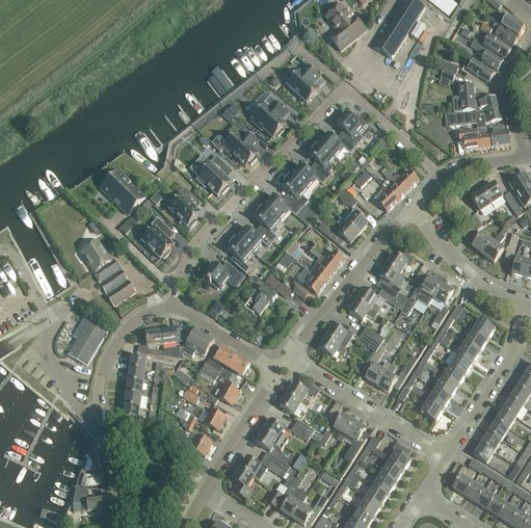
[(401,0),(373,45),(391,56),(425,3),(420,0),(401,0)]
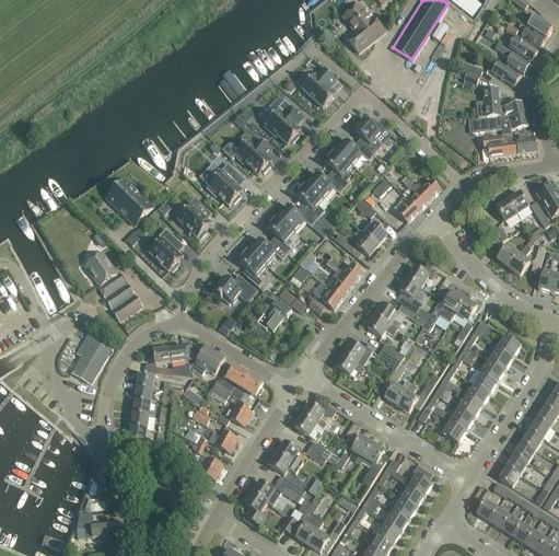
[(353,29),(346,35),(358,50),(384,30),(372,14),(370,15),(359,1),(342,14),(353,29)]
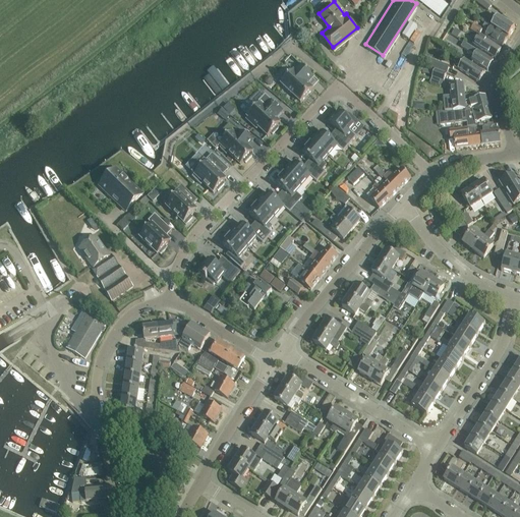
[(490,9),(484,18),(508,34),(514,24),(490,9)]
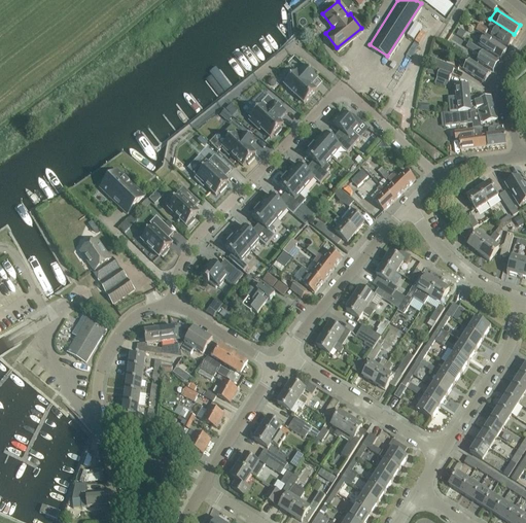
[(490,19),(487,23),(489,25),(490,27),(489,28),(491,30),(490,32),(498,38),(507,43),(514,34),(490,19)]
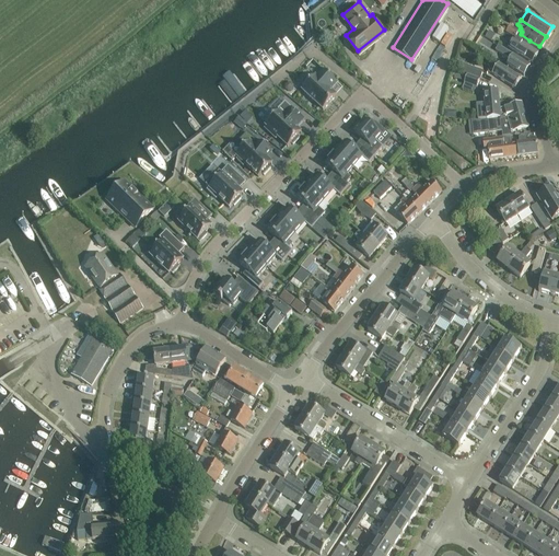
[(499,24),(514,33),(517,27),(509,21),(505,26),(500,22),(499,24)]
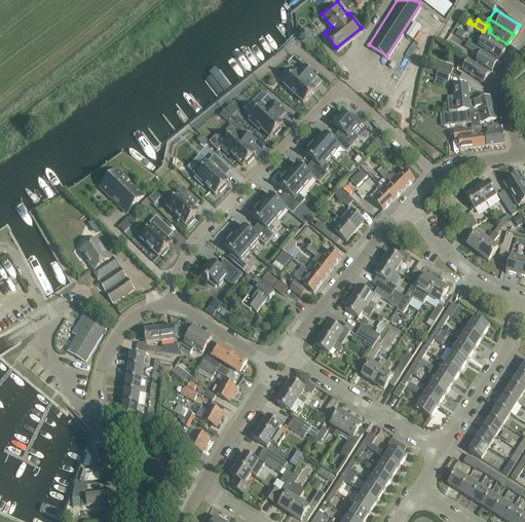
[(459,26),(455,32),(461,35),(465,29),(459,26)]
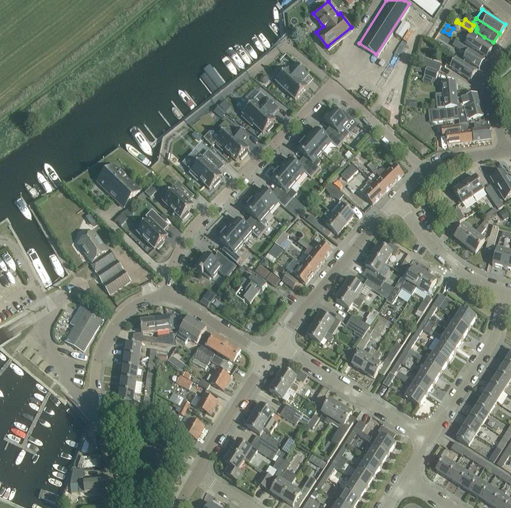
[(491,45),(483,39),(470,31),(464,40),(477,48),(485,54),(491,45)]
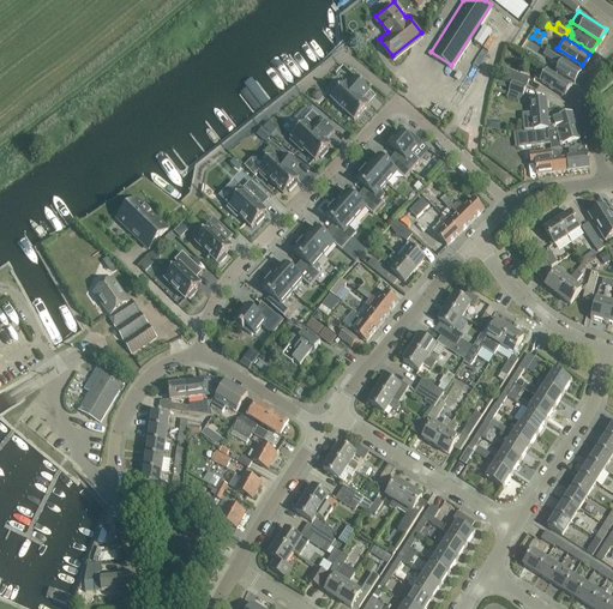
[(546,44),(542,50),(559,61),(563,56),(546,44)]
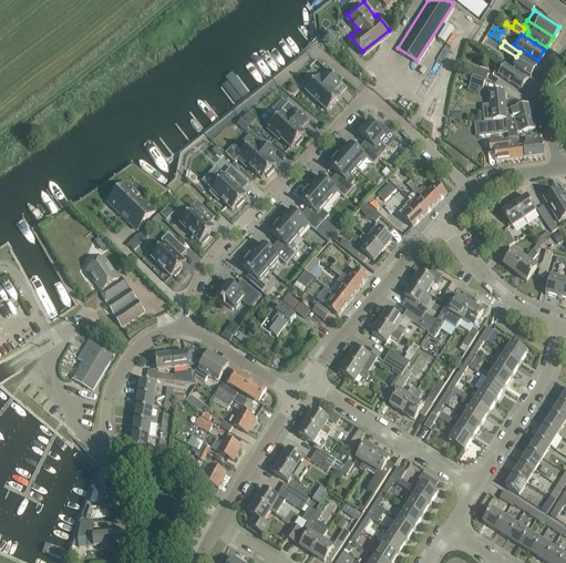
[(520,67),(530,72),(536,62),(526,57),(520,52),(516,57),(513,62),(520,67)]
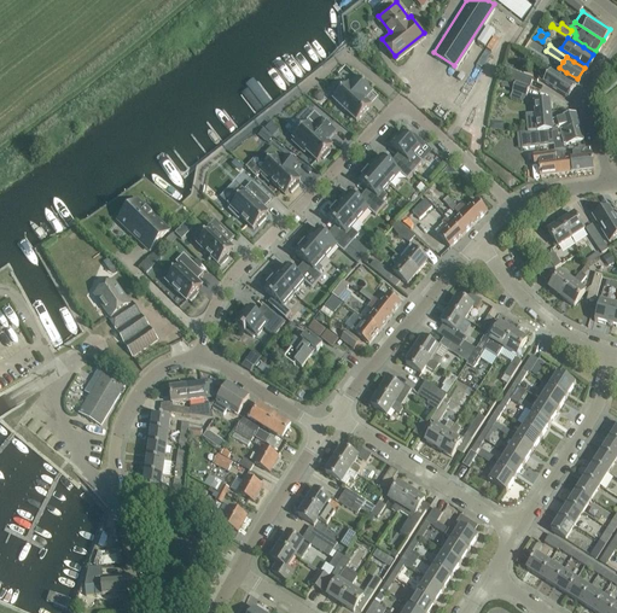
[(541,69),(537,74),(542,76),(557,87),(568,93),(575,82),(564,76),(547,64),(546,68),(547,69),(545,71),(541,69)]
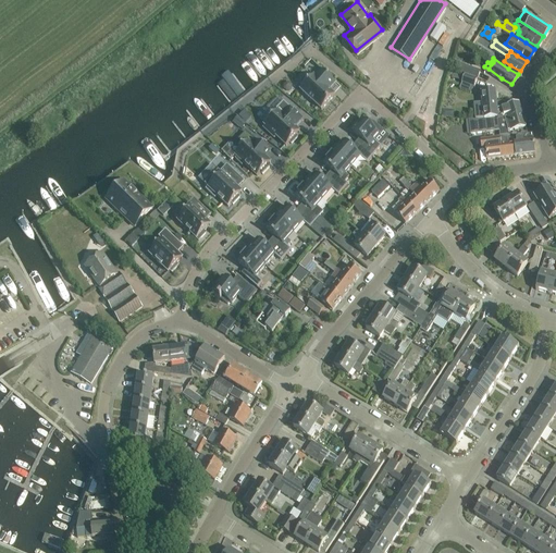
[(460,59),(458,66),(478,74),(480,66),(460,59)]
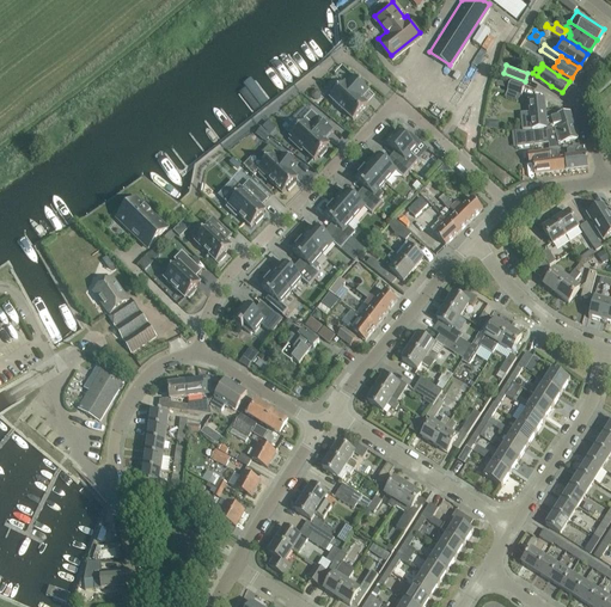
[(333,91),(329,94),(352,115),(367,99),(359,92),(366,85),(353,72),(346,80),(344,78),(341,81),(340,80),(330,84),(333,91)]
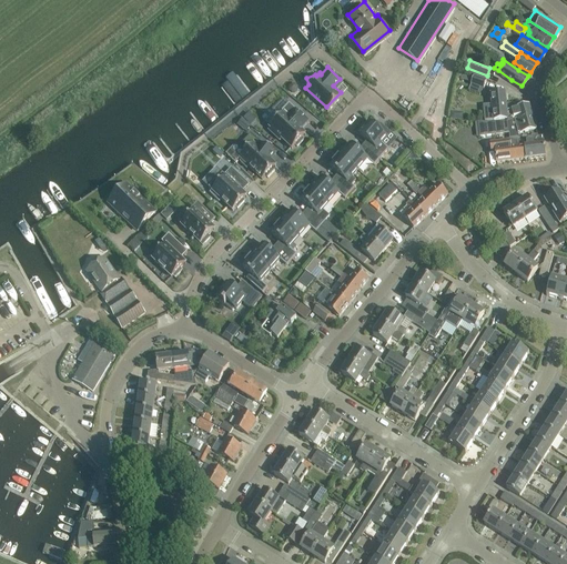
[(473,71),(469,79),(471,80),(482,83),(483,84),(486,76),(474,71),(473,71)]
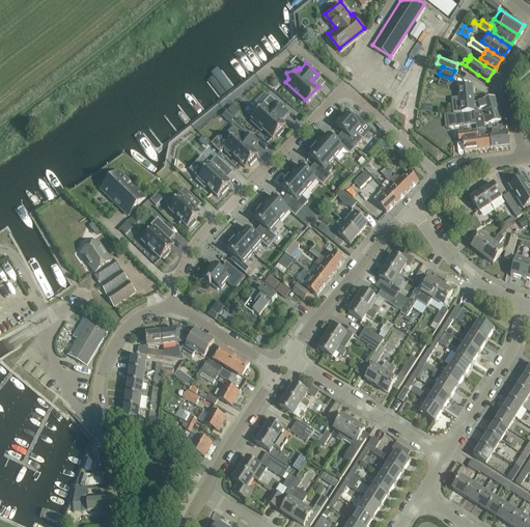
[(440,75),(438,80),(448,84),(450,78),(440,75)]
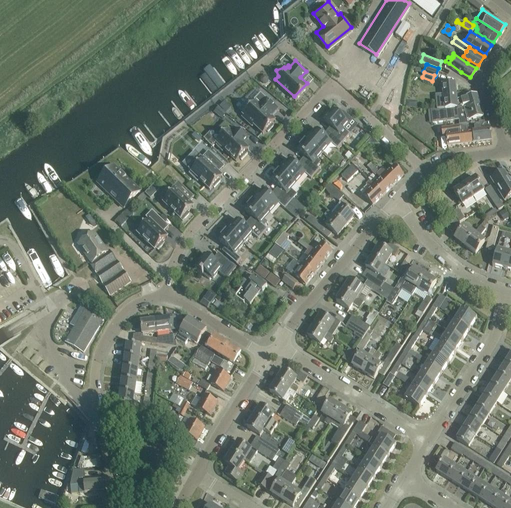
[(443,94),(435,95),(436,105),(444,104),(455,103),(456,103),(456,95),(454,79),(442,80),(443,90),(443,94)]
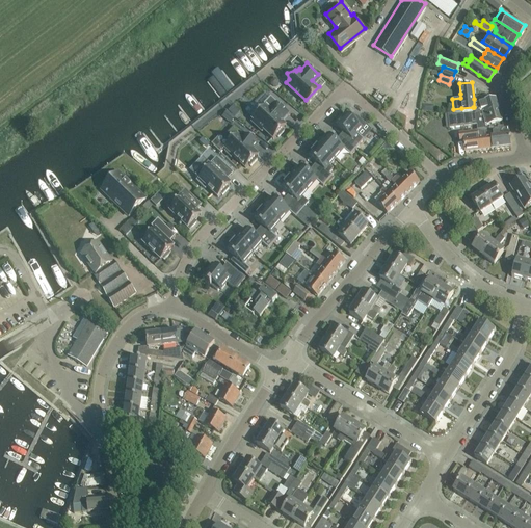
[(264,102),(251,115),(253,116),(251,117),(261,127),(263,126),(272,135),(275,132),(277,133),(284,127),(282,125),(283,124),(279,120),(281,117),(288,110),(270,93),(262,101),(264,102)]
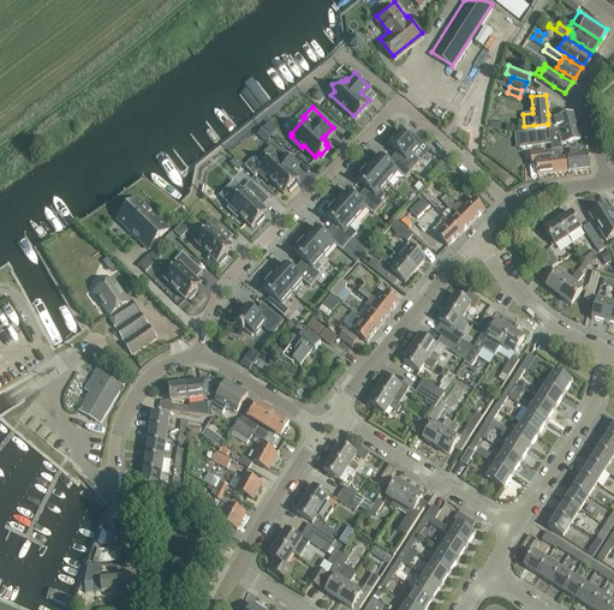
[(558,113),(548,114),(548,124),(548,127),(549,127),(576,121),(572,109),(565,111),(564,107),(556,109),(558,113)]
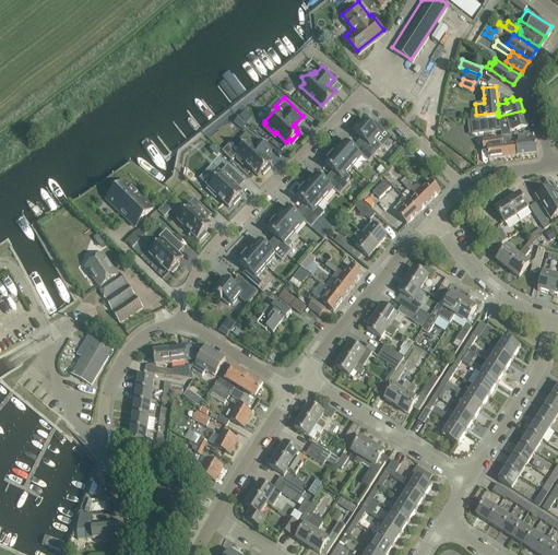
[(245,107),(240,111),(247,118),(251,114),(245,107)]
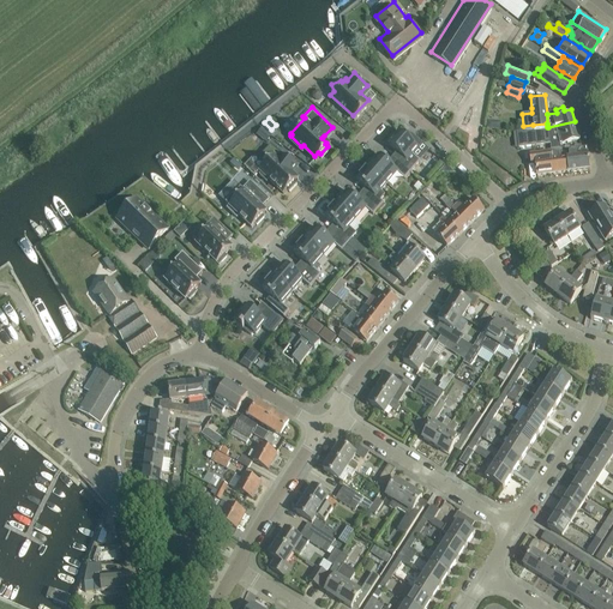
[(548,127),(548,140),(550,140),(550,145),(562,144),(560,140),(578,134),(575,121),(548,127)]
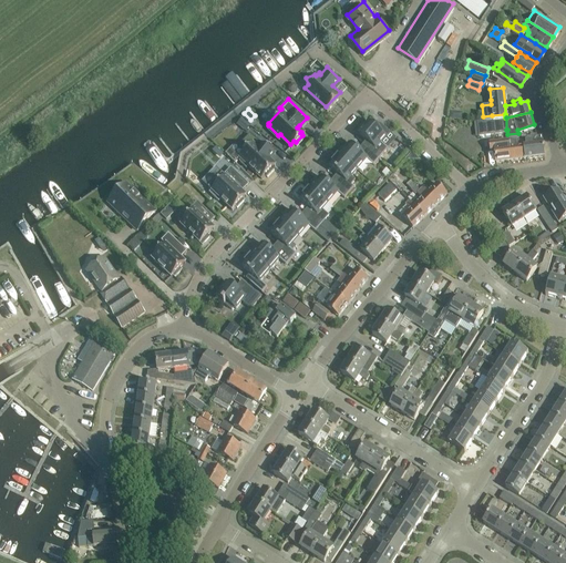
[(240,114),(236,121),(246,126),(249,121),(240,114)]
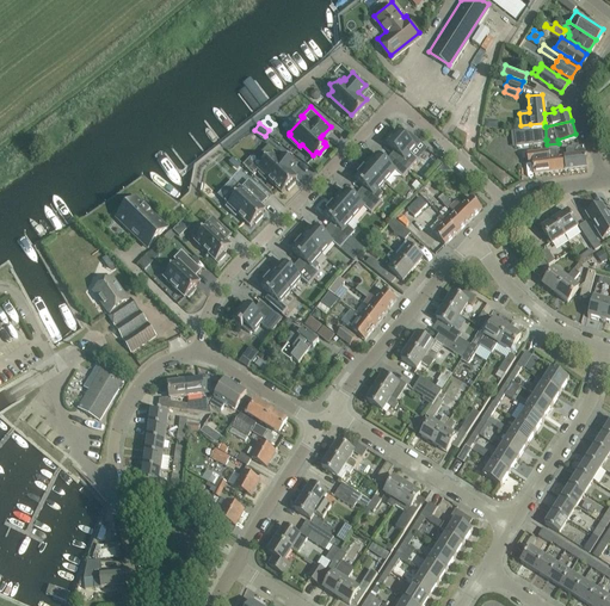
[(395,125),(384,138),(399,150),(394,156),(407,167),(417,155),(411,149),(417,142),(416,141),(418,138),(419,138),(407,128),(406,128),(408,130),(406,133),(405,131),(404,133),(395,125)]
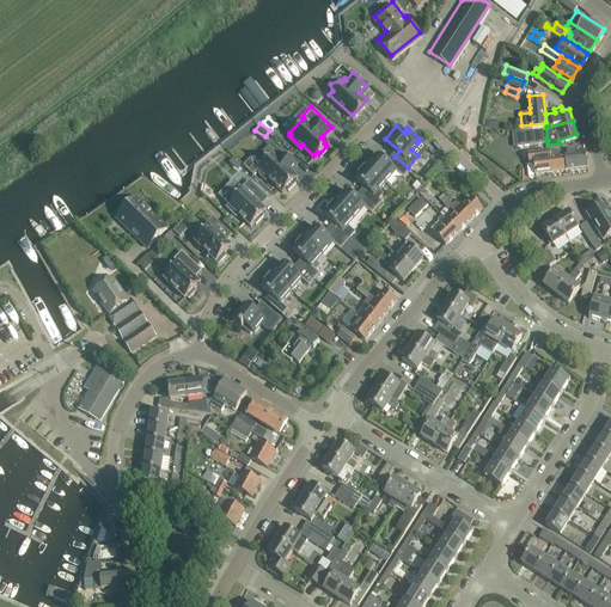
[(515,127),(514,127),(515,142),(518,142),(523,142),(547,140),(547,127),(545,127),(531,128),(515,127)]
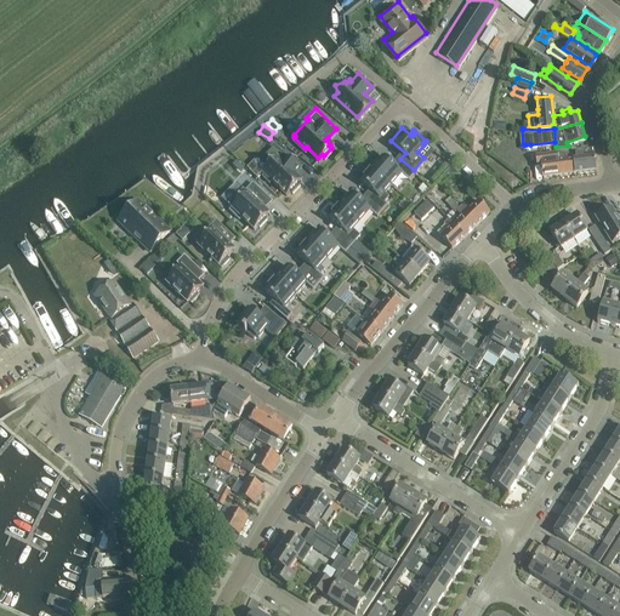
[(256,153),(246,163),(256,172),(261,167),(263,170),(261,172),(268,178),(271,177),(285,192),(290,187),(293,189),(300,182),(297,180),(291,174),(294,171),(295,170),(301,164),(273,142),(260,157),(256,153)]
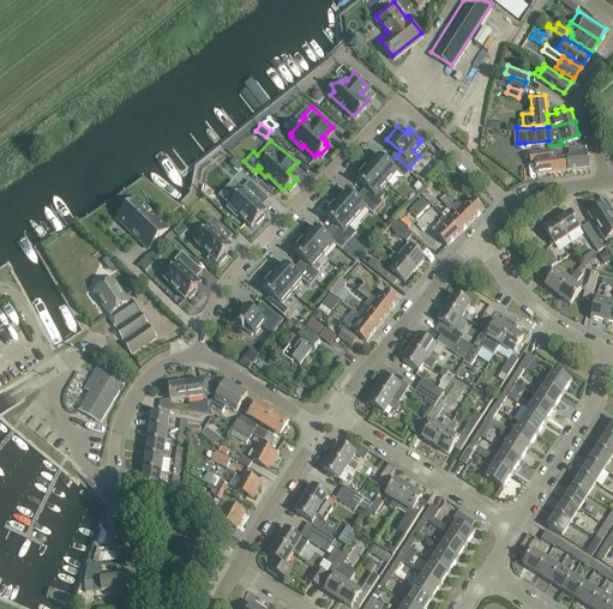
[(574,144),(566,144),(569,168),(589,166),(587,143),(574,145),(574,144)]
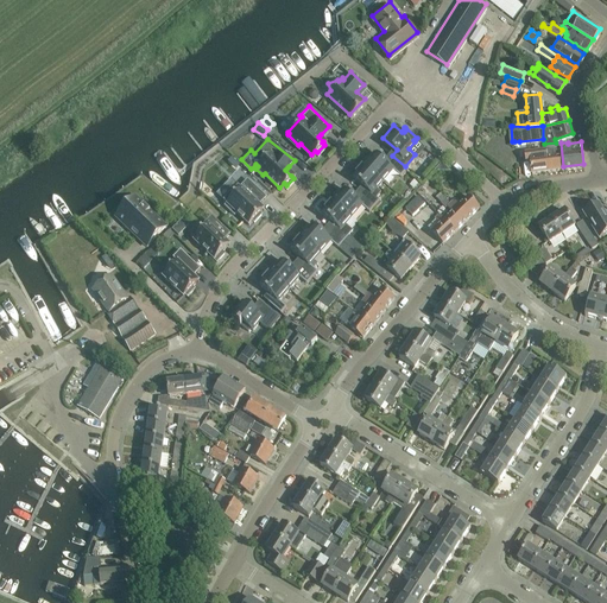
[(563,166),(561,143),(544,145),(544,147),(536,148),(524,150),(525,157),(530,157),(531,170),(563,166)]
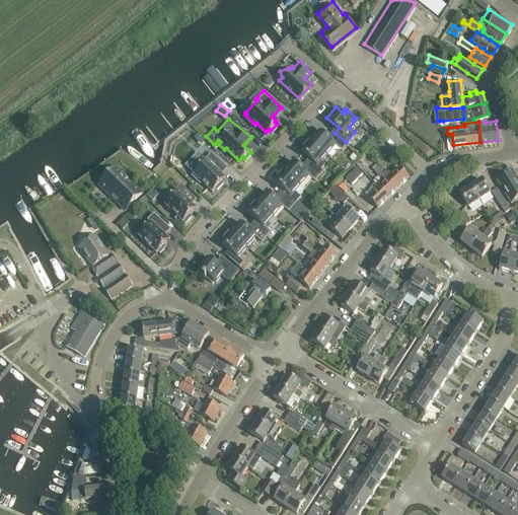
[(318,127),(309,137),(326,152),(337,142),(342,146),(346,142),(335,133),(331,137),(318,127)]
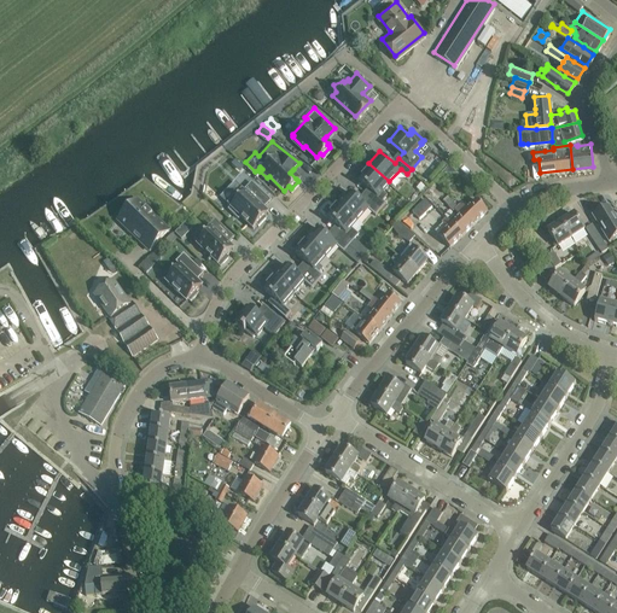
[(368,163),(358,176),(365,182),(365,184),(367,185),(372,188),(367,194),(379,205),(385,199),(383,197),(386,192),(383,188),(389,181),(368,163)]
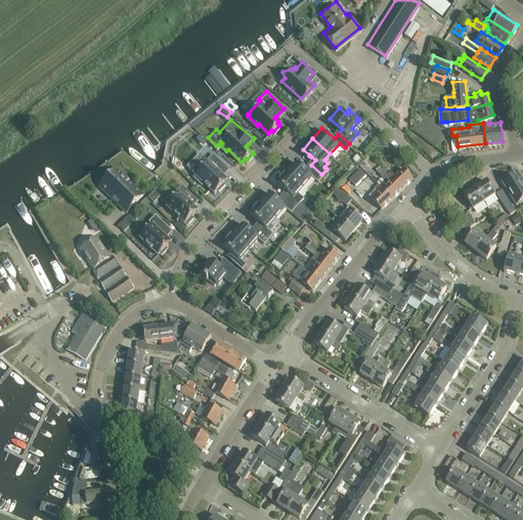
[(193,174),(202,181),(203,179),(214,190),(217,187),(218,188),(219,187),(218,185),(226,177),(222,173),(228,166),(213,152),(207,158),(205,156),(191,169),(194,172),(193,174)]
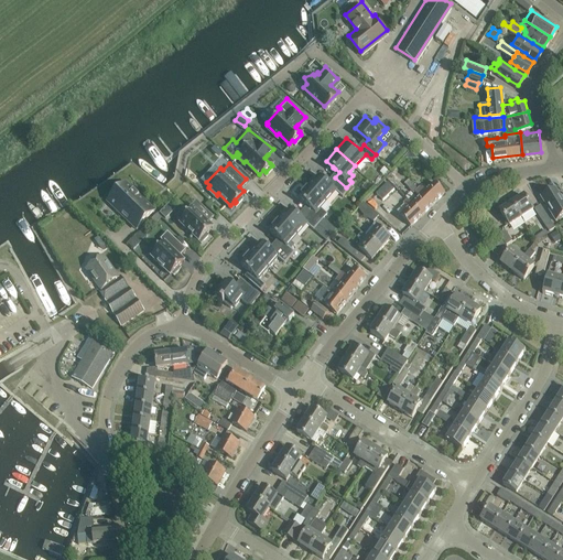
[(317,171),(307,182),(326,200),(337,187),(342,193),(346,187),(335,178),(331,182),(317,171)]
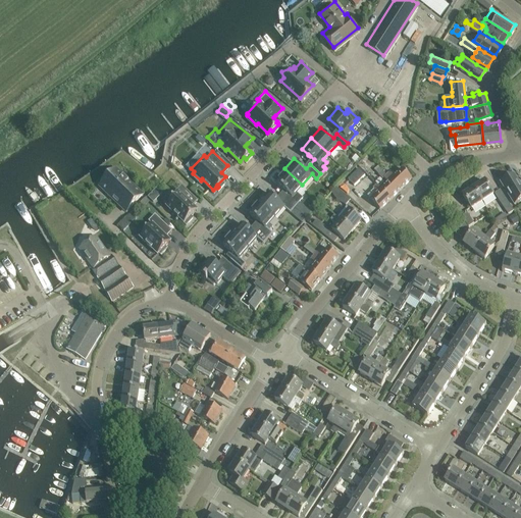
[(386,179),(379,186),(389,196),(400,186),(381,166),(376,162),(373,166),(386,179)]
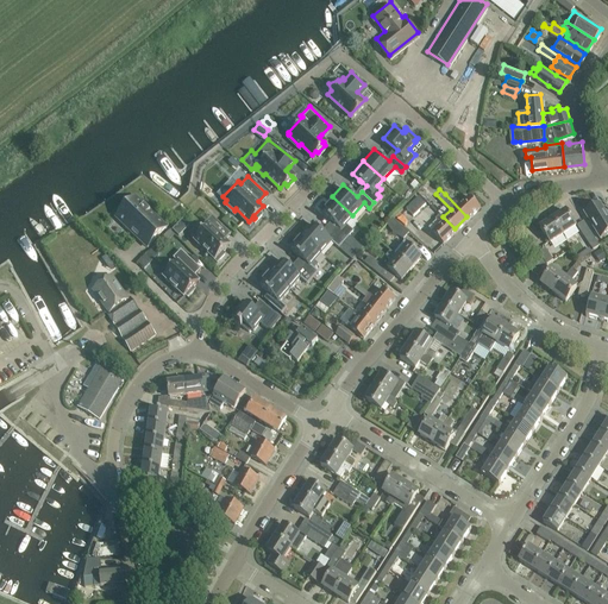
[(449,189),(445,194),(467,216),(480,203),(468,192),(458,201),(452,196),(455,194),(449,189)]
